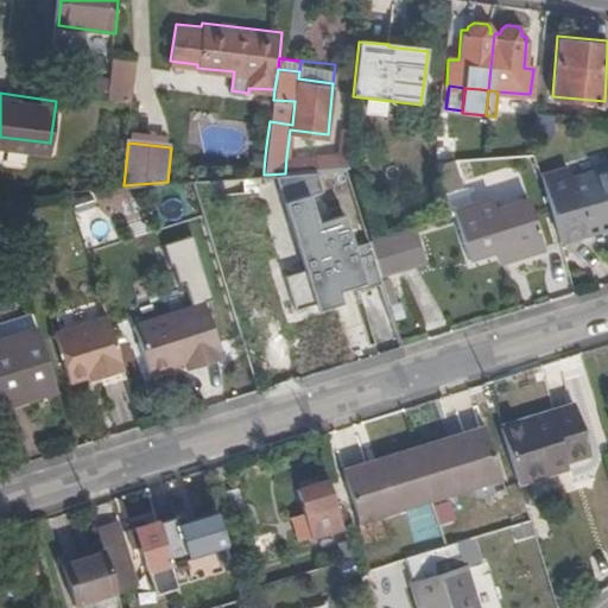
[(265,157),(266,146),(255,146),(254,158),(265,157)]
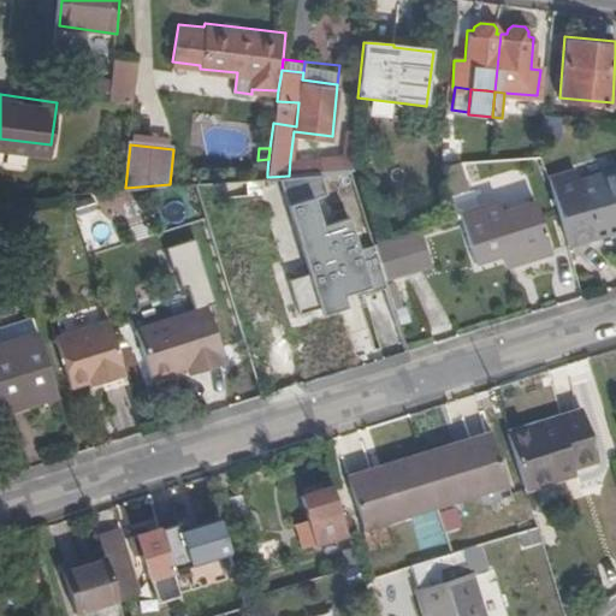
[(350,153),(327,155),(330,171),(349,171),(350,153)]
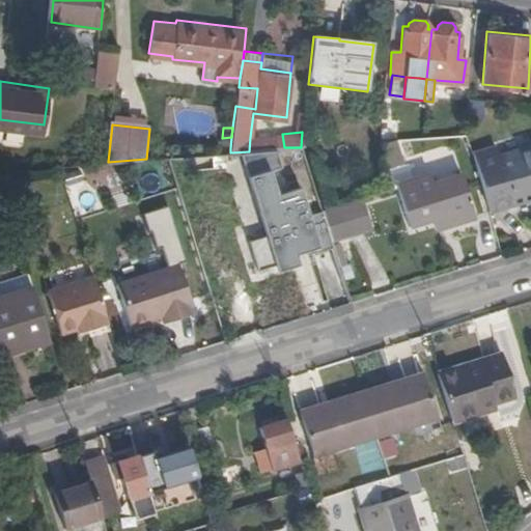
[(250,137),(249,151),(272,149),(284,147),(282,134),(250,137)]
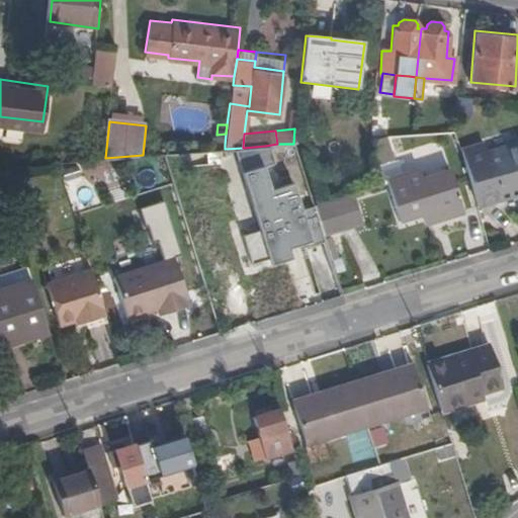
[(226,134),(217,135),(214,144),(225,145),(226,134)]
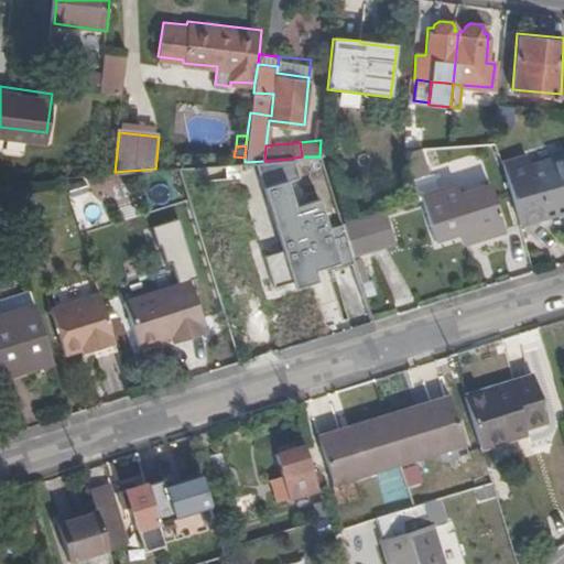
[(423,147),(403,148),(403,156),(410,176),(429,171),(423,147)]
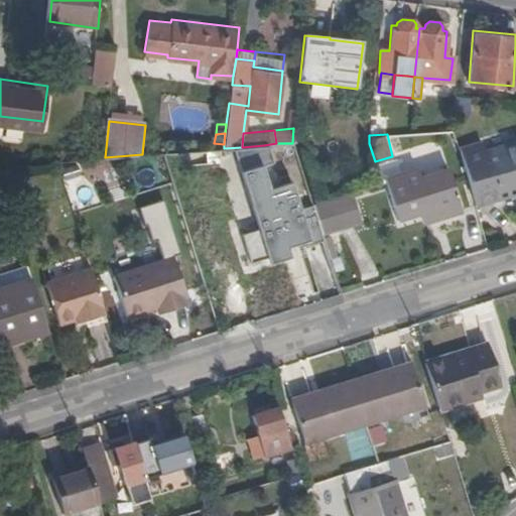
[(457,146),(474,203),(515,188),(515,139),(487,148),(483,138),(457,146)]
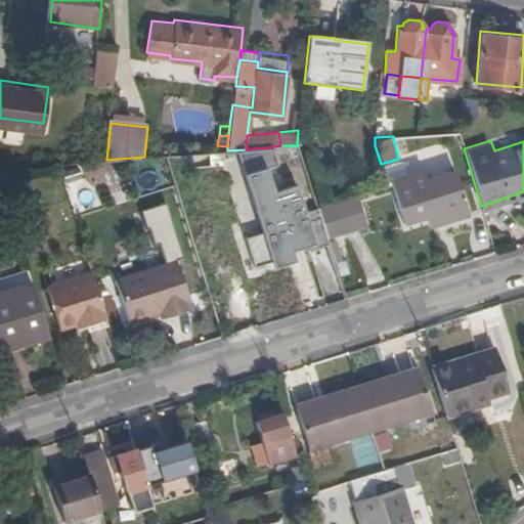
[(64,184),(81,180),(77,163),(60,167),(64,184)]
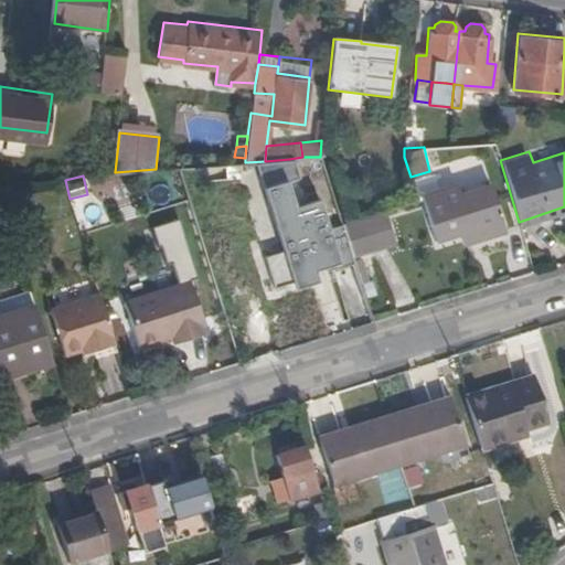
[(287,182),(294,203),(307,199),(300,178),(287,182)]
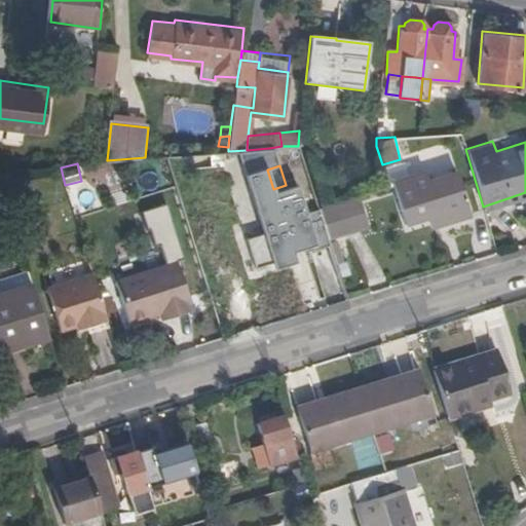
[(403,215),(426,207),(437,203),(440,214),(444,223),(472,213),(457,171),(428,180),(425,170),(392,180),(403,215)]
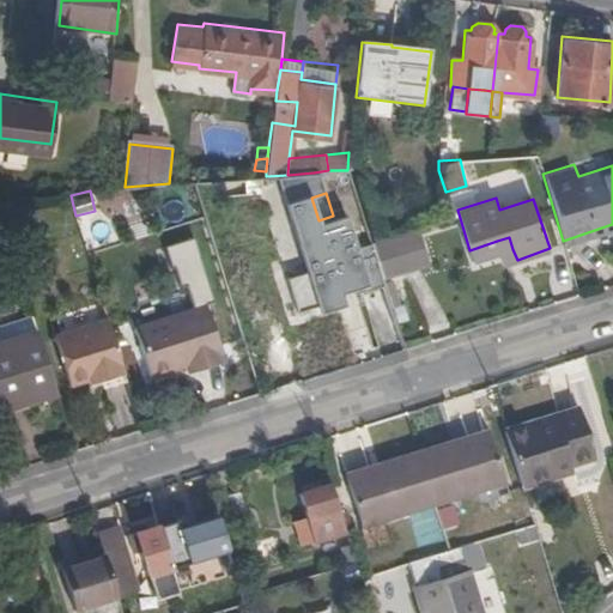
[(426,263),(416,228),(371,242),(382,277),(390,275),(426,263)]
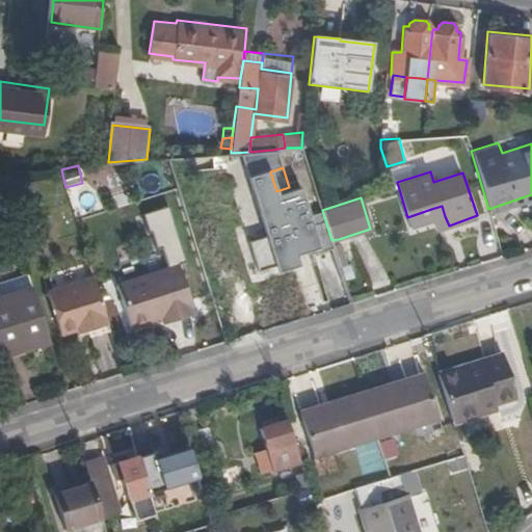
[(442,206),(431,209),(434,218),(445,216),(442,206)]
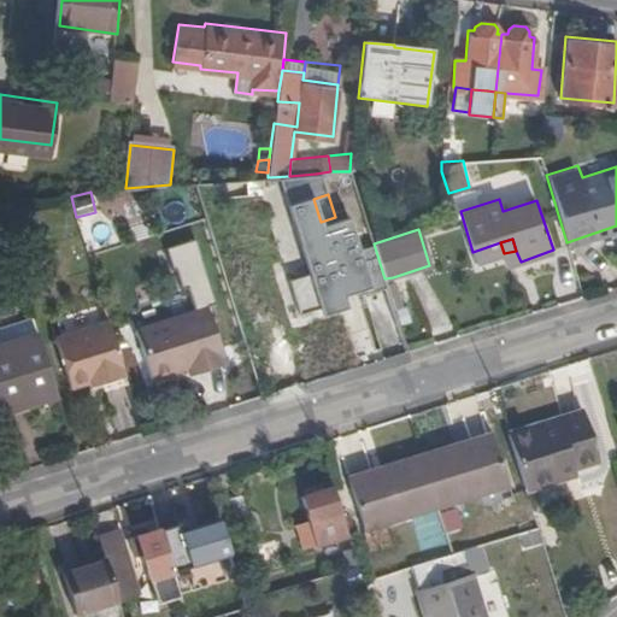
[(171,245),(182,307),(206,304),(195,241),(171,245)]
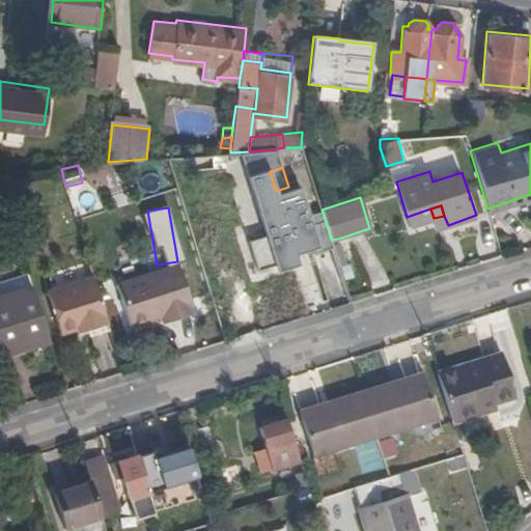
[(87,322),(88,327),(108,322),(88,258),(50,270),(53,284),(49,286),(61,330),(76,326),(87,322)]
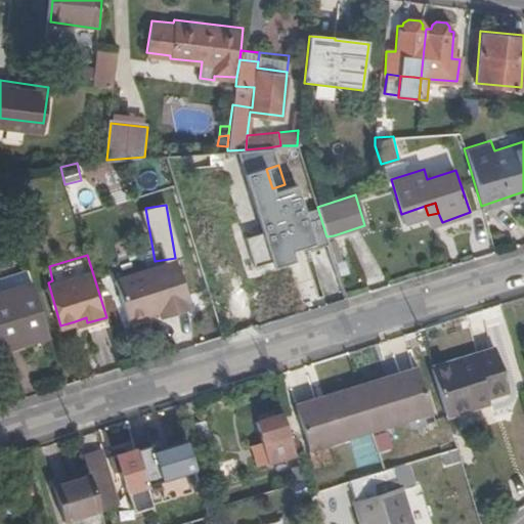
[(158,311),(161,317),(191,307),(175,259),(114,278),(127,320),(158,311)]
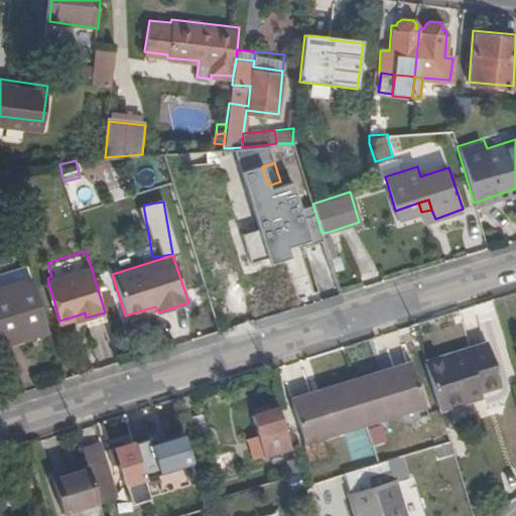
[(28,261),(0,269),(0,286),(33,276),(28,261)]
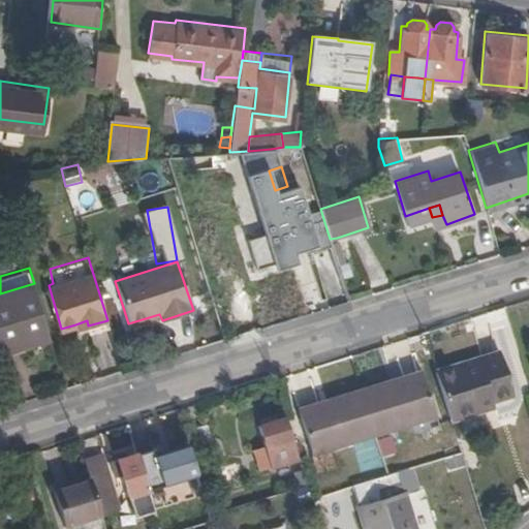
[(0,293),(0,350),(50,336),(34,283),(0,293)]
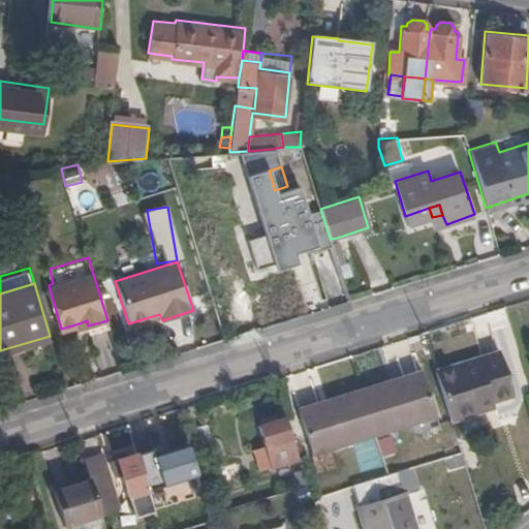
[(90,331),(110,327),(107,320),(88,325),(90,331)]
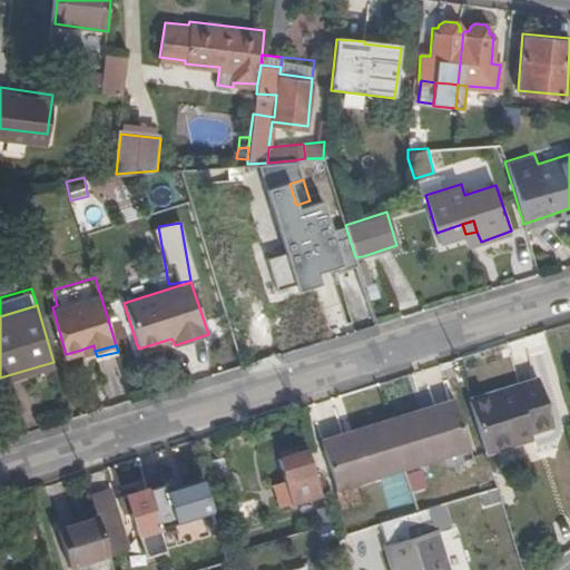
[(465,395),(482,446),(550,425),(533,375),(465,395)]
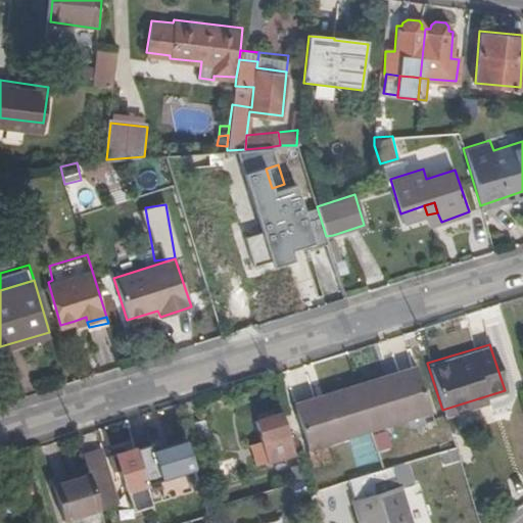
[(385,379),(417,370),(415,365),(384,375),(385,379)]
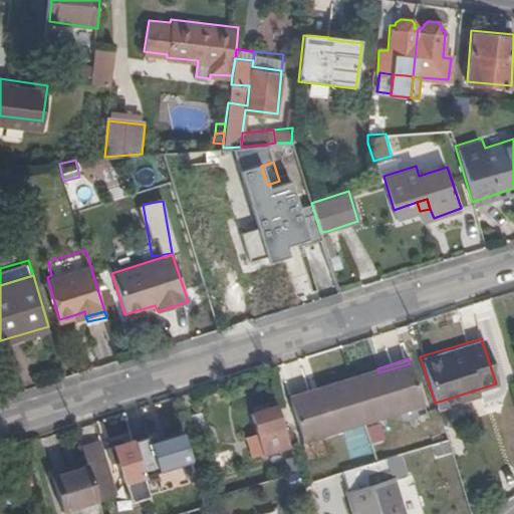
[(347,377),(360,421),(422,403),(410,363),(378,372),(377,368),(347,377)]
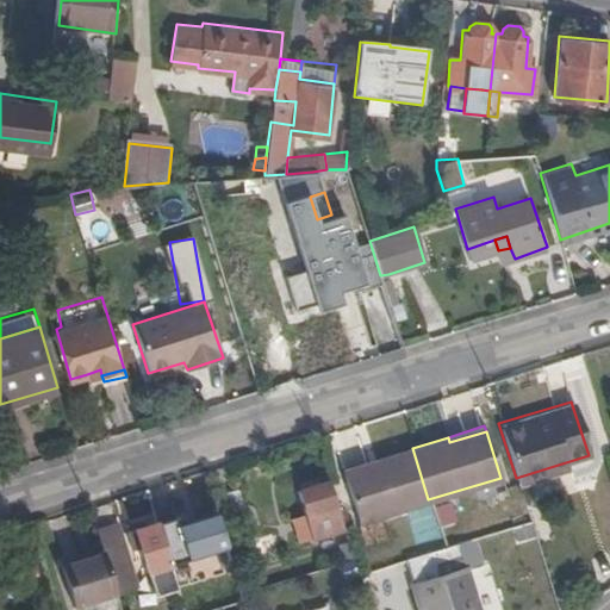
[(358,520),(428,499),(412,448),(378,458),(379,464),(343,474),(358,520)]
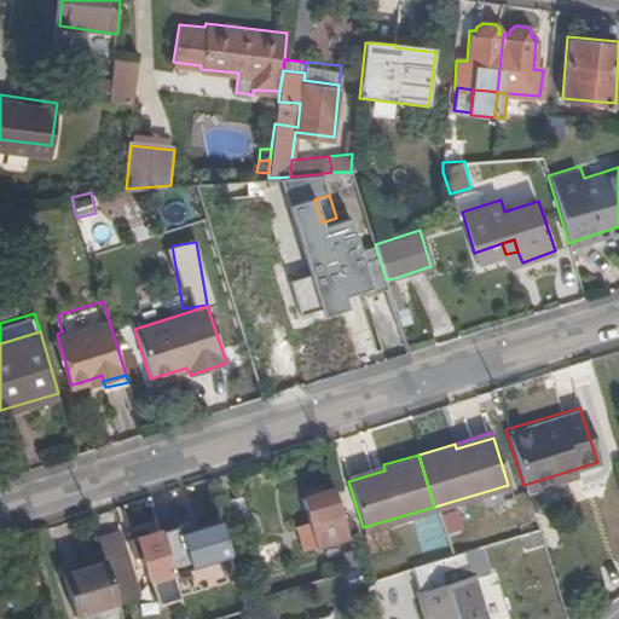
[(347,475),(348,481),(385,470),(383,464),(347,475)]
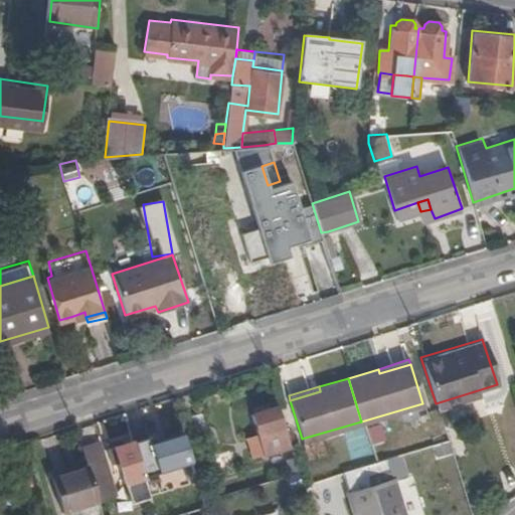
[(252,431),(260,452),(286,443),(274,405),(248,414),(252,431)]
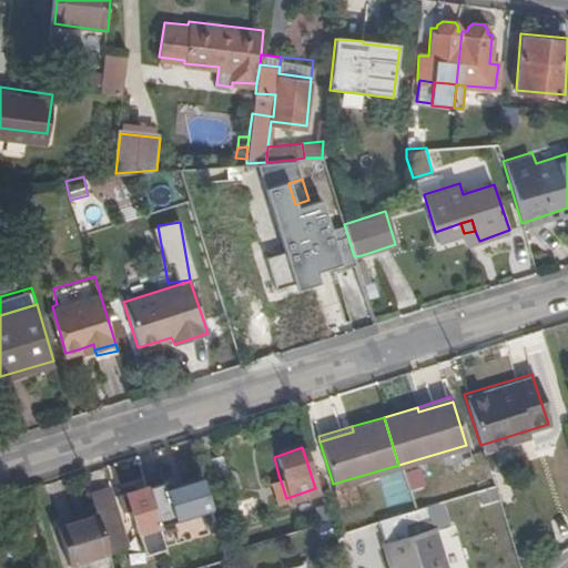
[(226,483),(219,456),(194,464),(203,490),(226,483)]
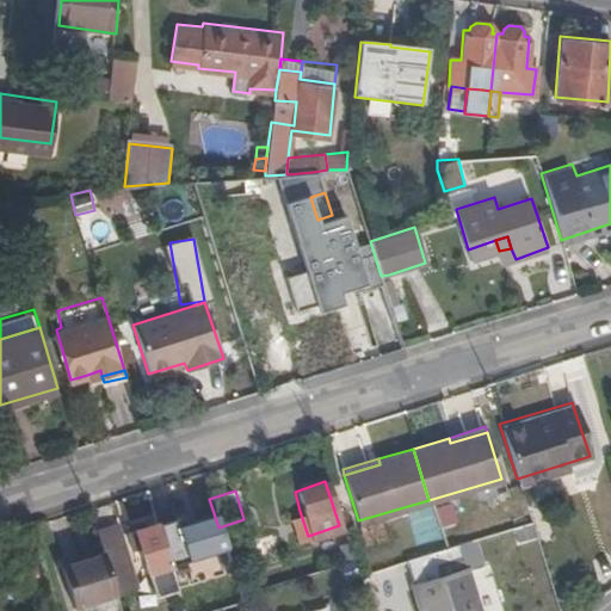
[(297,539),(308,536),(300,511),(289,514),(297,539)]
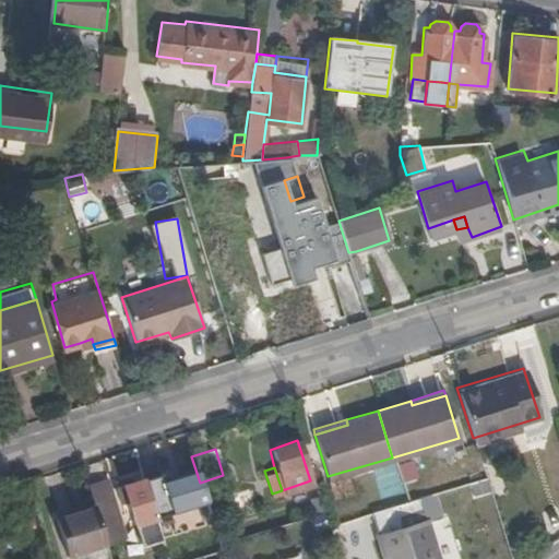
[(100,532),(104,540),(119,534),(103,482),(87,486),(91,495),(100,532)]
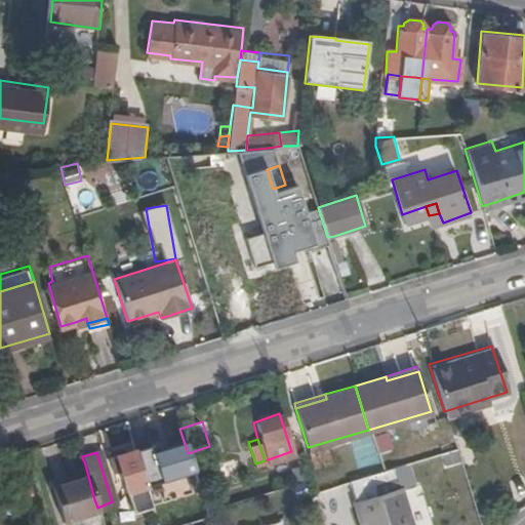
[(135,519),(153,515),(135,454),(115,461),(118,472),(125,498),(129,497),(135,519)]
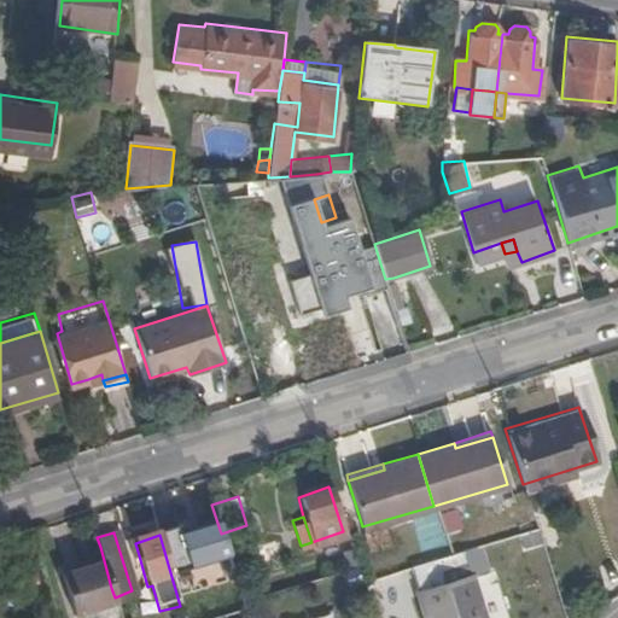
[(244,551),(249,567),(278,558),(272,540),(244,551)]
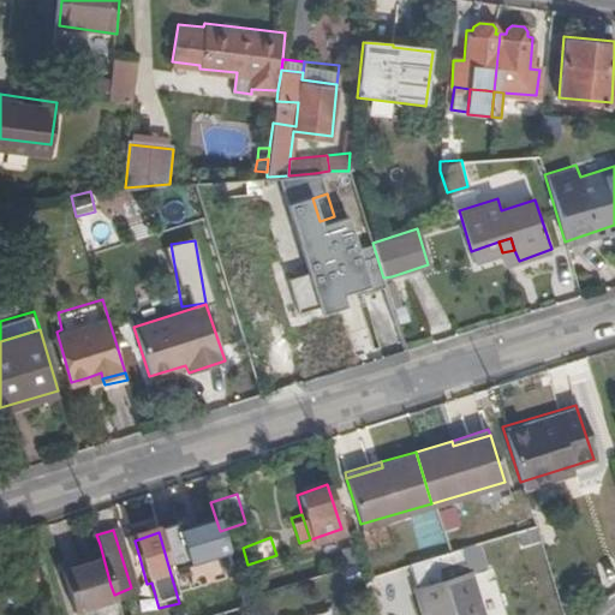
[(210,569),(225,566),(219,541),(204,545),(210,569)]
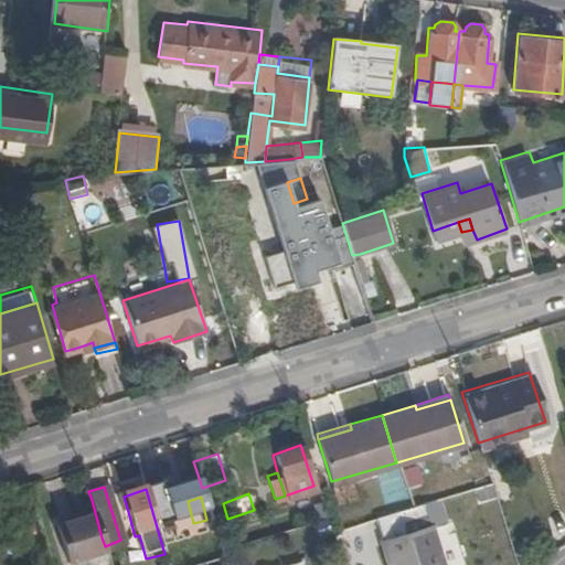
[(75,546),(102,537),(92,500),(52,513),(64,551),(75,546)]
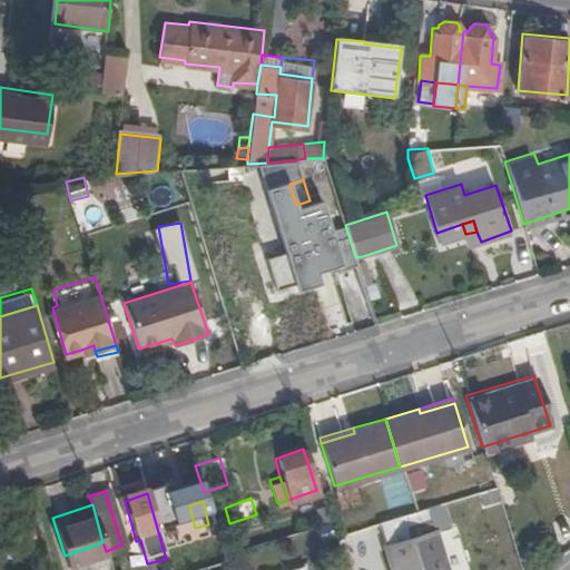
[(443,569),(423,508),(413,510),(375,522),(390,569),(443,569)]
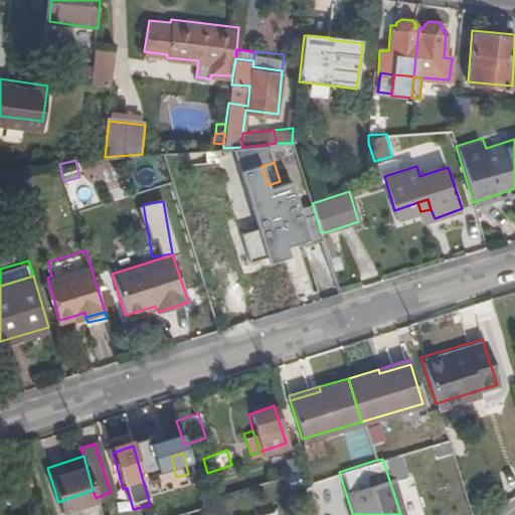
[(217,491),(213,475),(204,478),(207,494),(217,491)]
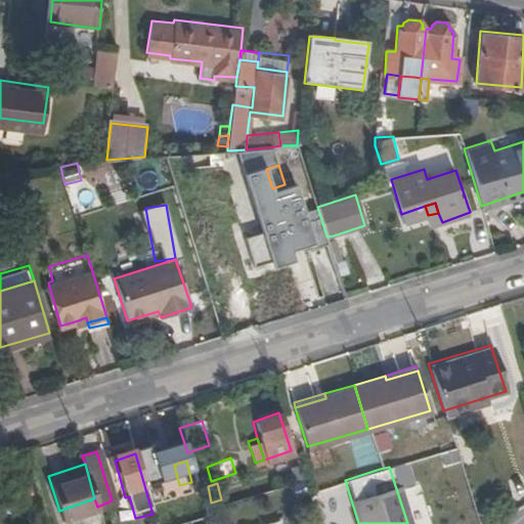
[(97,523),(102,523),(97,507),(94,498),(70,507),(75,523),(97,523)]
